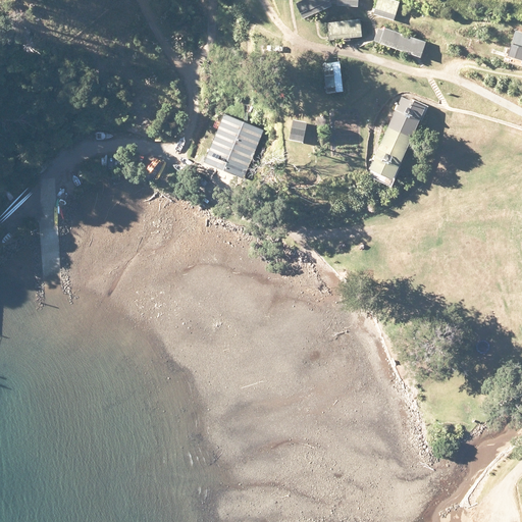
[(296,0),(293,1),(302,19),(334,5),(331,0),(296,0)]
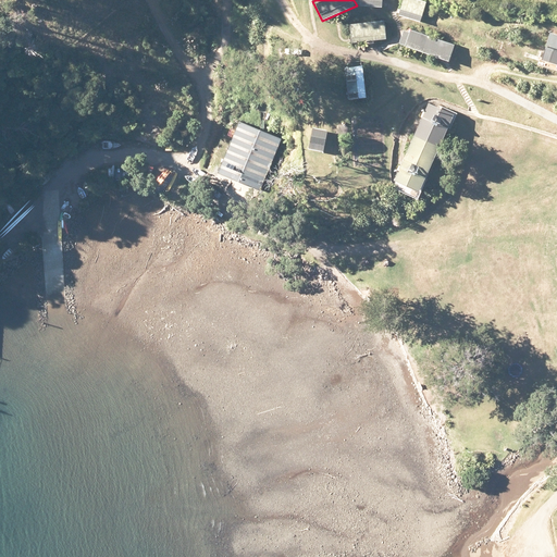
[(403,0),(398,13),(420,22),(429,1),(425,0),(403,0)]
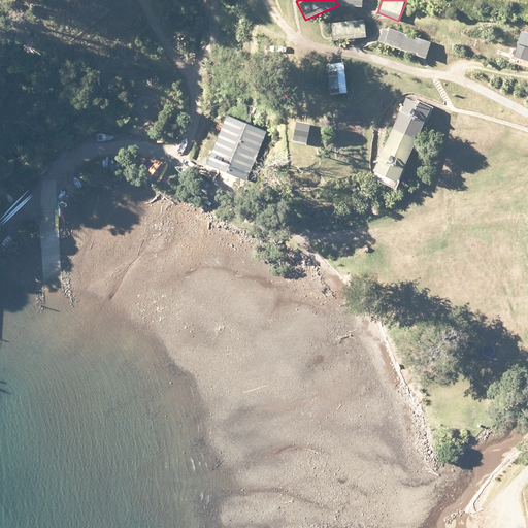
[(367,18),(334,23),(336,39),(370,35),(367,18)]
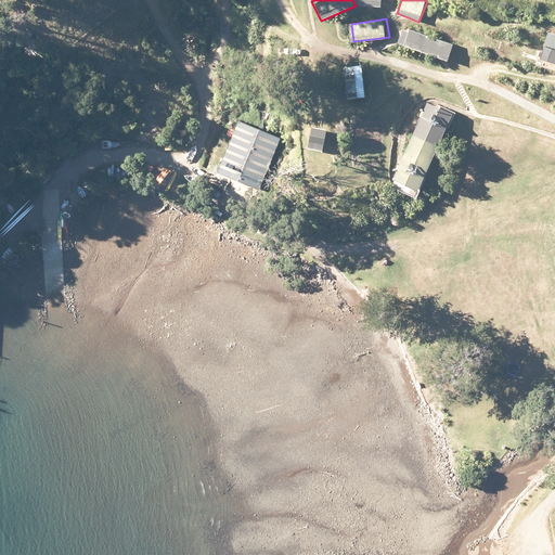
[(396,46),(446,63),(452,46),(410,30),(409,34),(401,30),(396,46)]
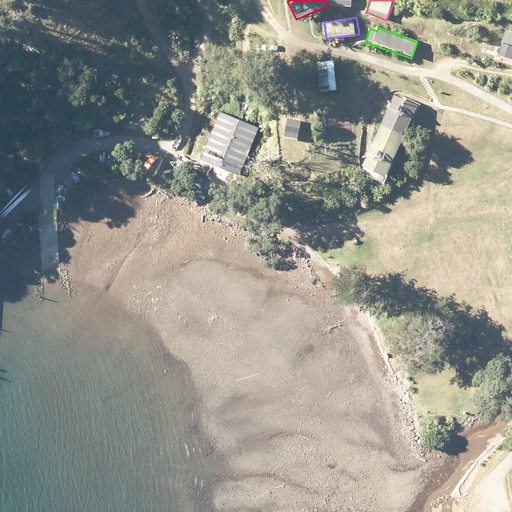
[(511,29),(505,28),(495,59),(511,63),(511,29)]
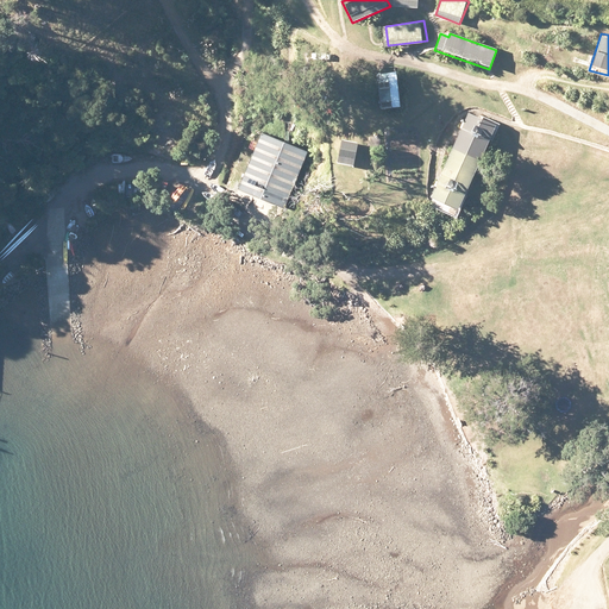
[(377,74),(381,110),(401,107),(396,73),(377,74)]
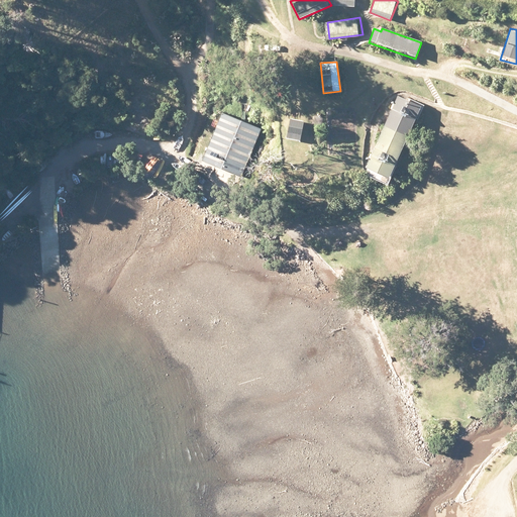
[(365,168),(388,178),(422,105),(399,94),(365,168)]
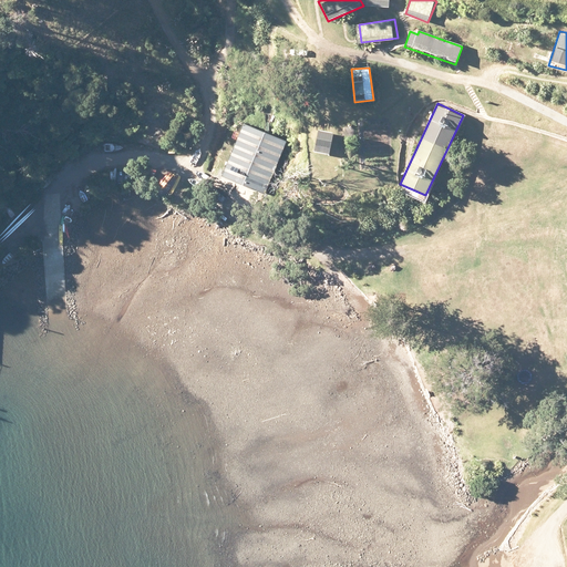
[(286,143),(239,126),(219,179),(266,196),(286,143)]
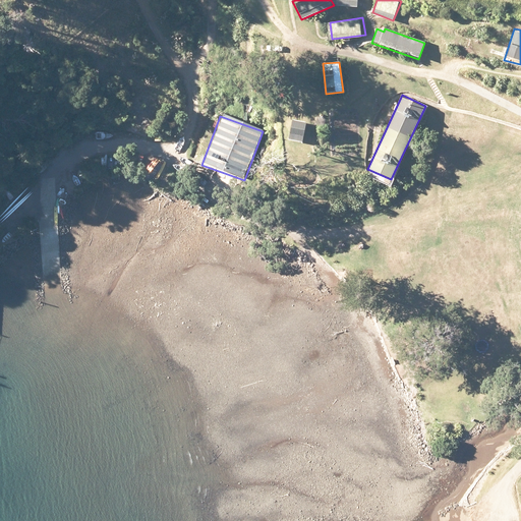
[(306,123),(292,121),(288,140),(302,142),(306,123)]
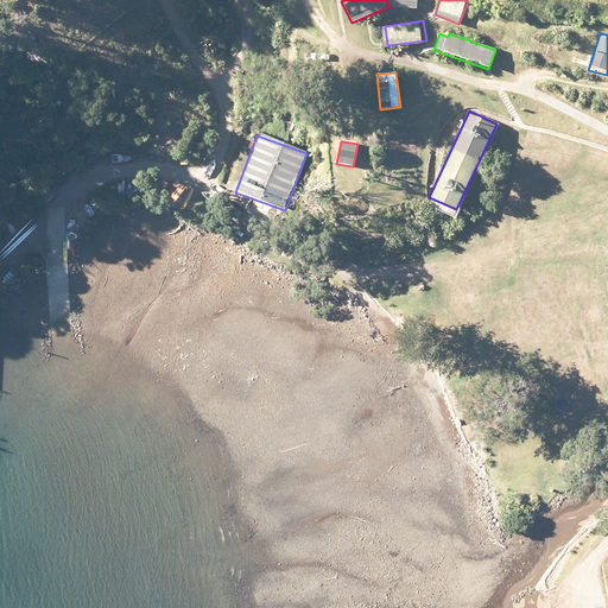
All buildings are outlined.
